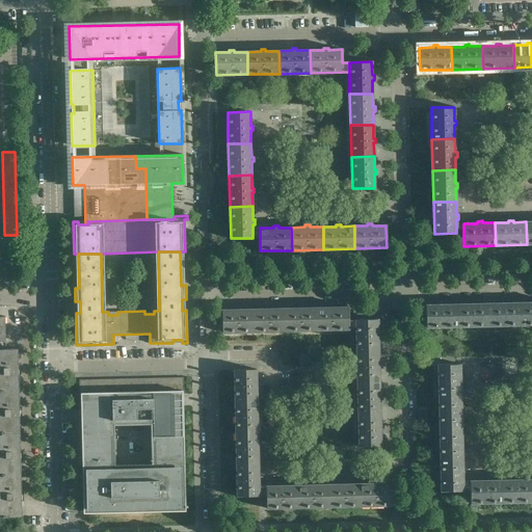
[(489,326),(488,303),(475,303),(475,301),(471,301),(471,303),(457,304),(458,326),(489,326)]
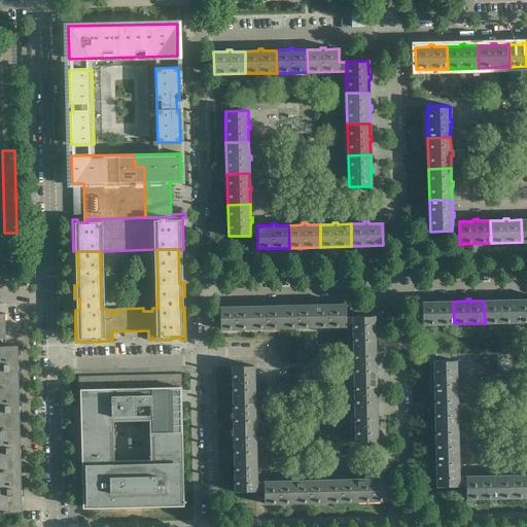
[(516,322),(515,300),(502,301),(501,299),(497,299),(497,301),(484,301),(485,323),(516,322)]
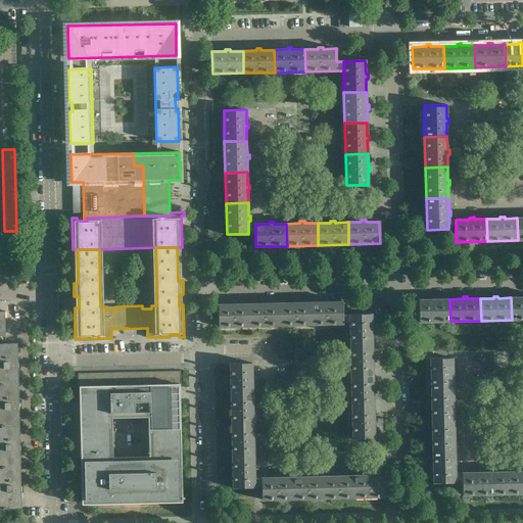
[(522,319),(522,296),(511,297),(512,320),(522,319)]
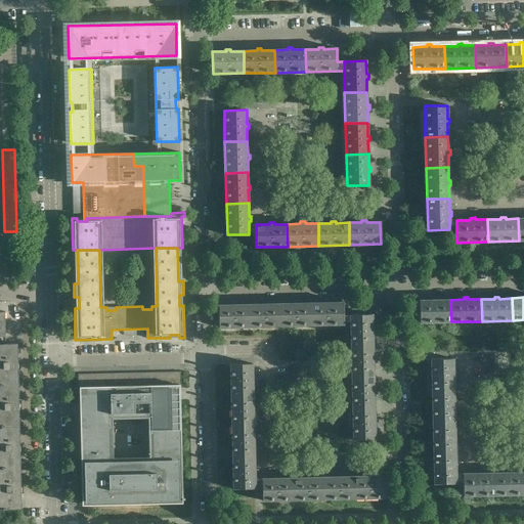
[(451,321),(450,300),(437,300),(437,298),(433,298),(433,300),(419,300),(420,322),(451,321)]
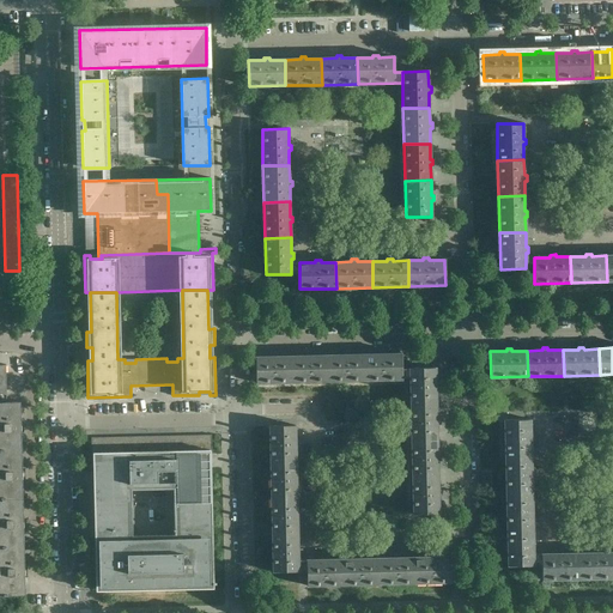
[(401,369),(401,353),(386,353),(386,351),(380,352),(380,354),(364,354),(365,381),(410,380),(410,368),(401,369)]
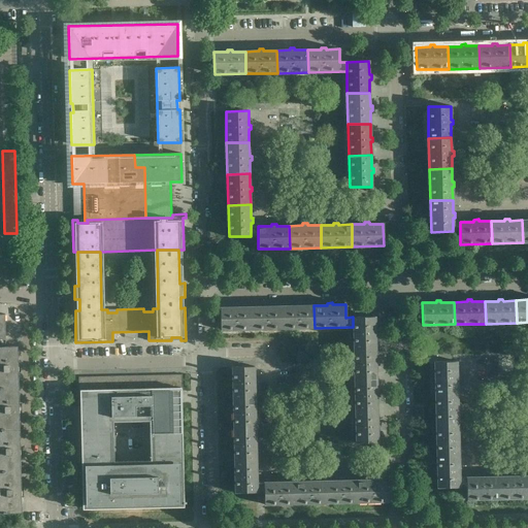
[(315,328),(314,305),(300,305),(300,303),(296,303),(296,305),(283,306),(284,328),(315,328)]
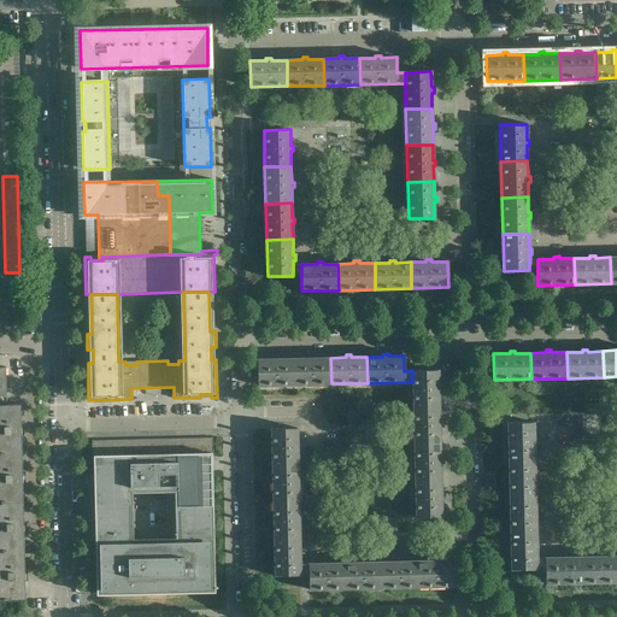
[(331,383),(330,358),(315,358),(315,356),(310,356),(310,358),(294,358),(294,385),(331,383)]
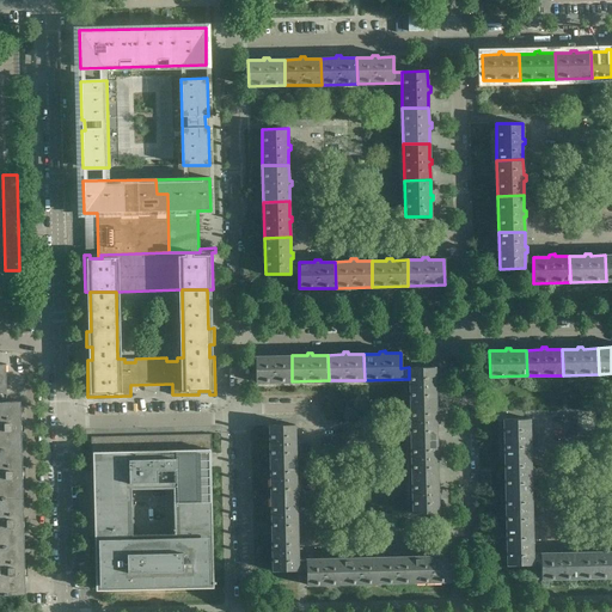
[(292,381),(292,355),(276,356),(276,354),(270,354),(271,356),(255,356),(256,383),(292,381)]
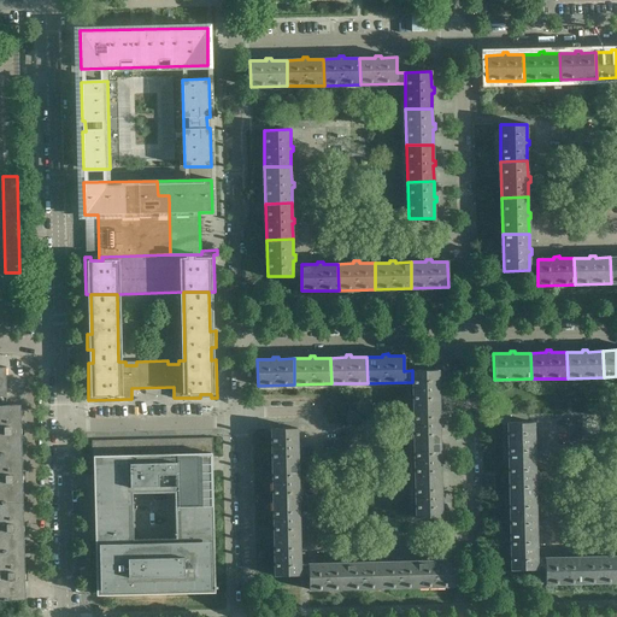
[(441,392),(441,386),(439,386),(438,370),(412,370),(412,382),(412,389),(412,407),(439,407),(439,392),(441,392)]
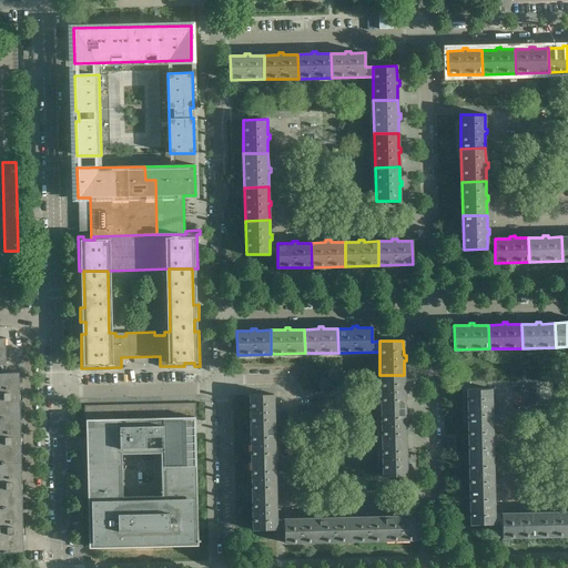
[(19,372),(6,373),(0,372),(0,417),(20,417),(19,372)]
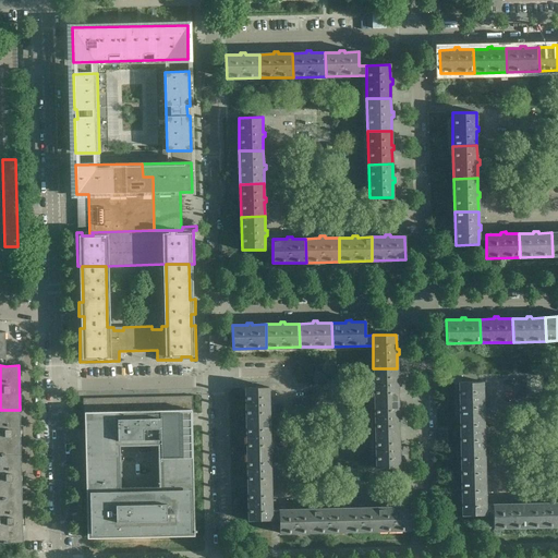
[(400,387),(399,381),(398,381),(397,368),(373,368),(374,401),(398,401),(398,387),(400,387)]
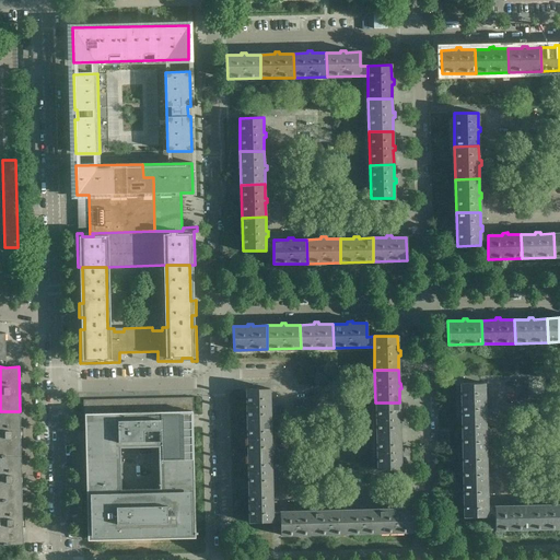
[(487,403),(487,398),(485,398),(485,384),(461,384),(461,418),(485,417),(485,403),(487,403)]
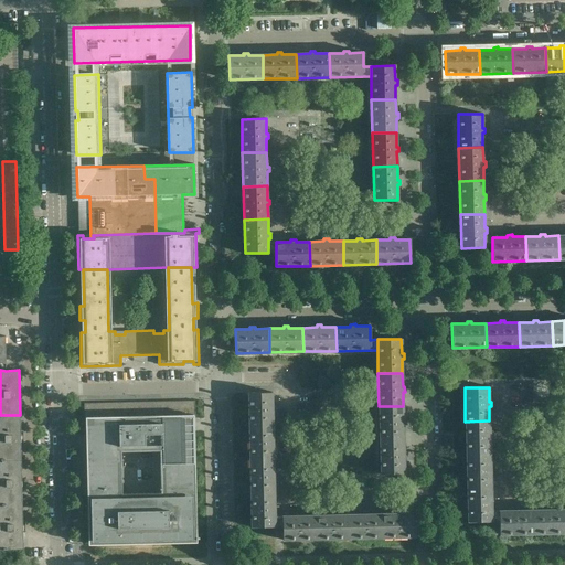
[(275,412),(275,407),(273,407),(273,392),(248,393),(248,426),(273,426),(273,412),(275,412)]
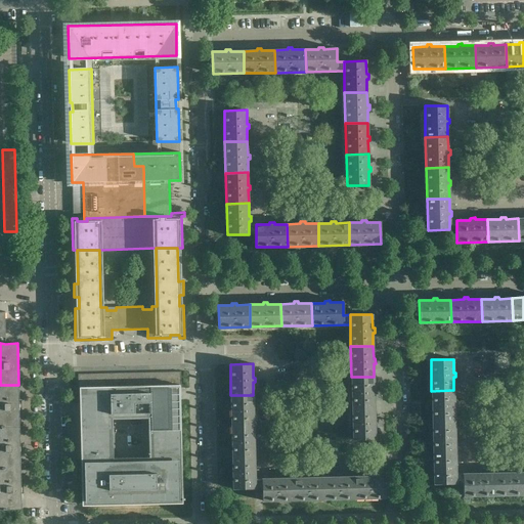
[(376,394),(376,389),(374,389),(374,377),(351,377),(352,407),(375,407),(374,394),(376,394)]
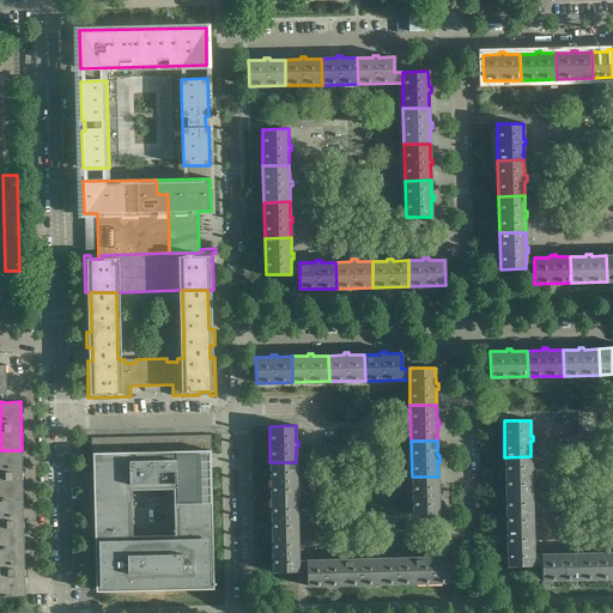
[(0,498),(23,498),(22,467),(22,450),(0,450),(0,498)]
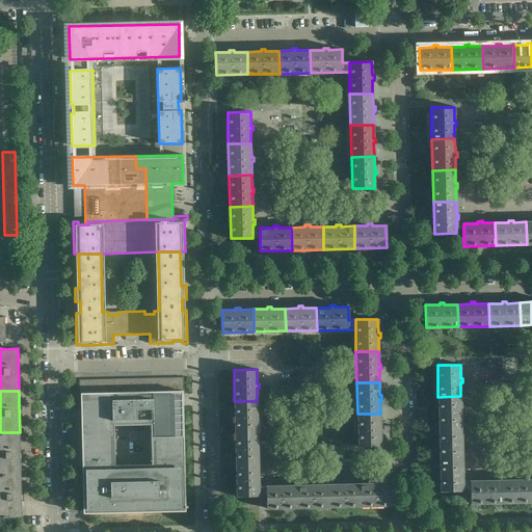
[(91,396),(86,396),(80,397),(83,513),(185,511),(183,394),(178,394),(171,394),(165,395),(159,395),(153,395),(148,395),(141,395),(135,395),(128,395),(122,396),(116,396),(110,396),(104,396),(98,396),(91,396)]
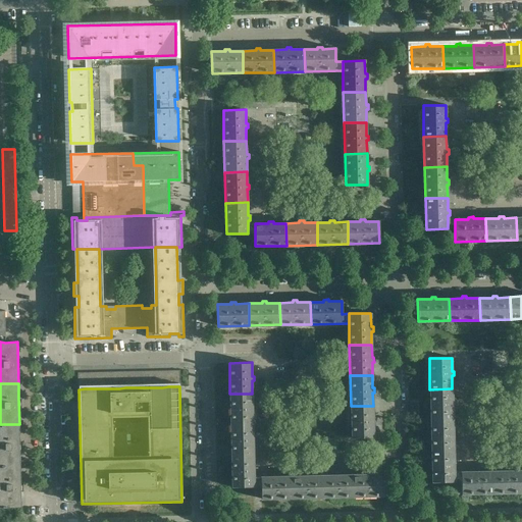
[(455,406),(455,402),(453,402),(452,388),(429,389),(430,420),(453,419),(453,407),(455,406)]
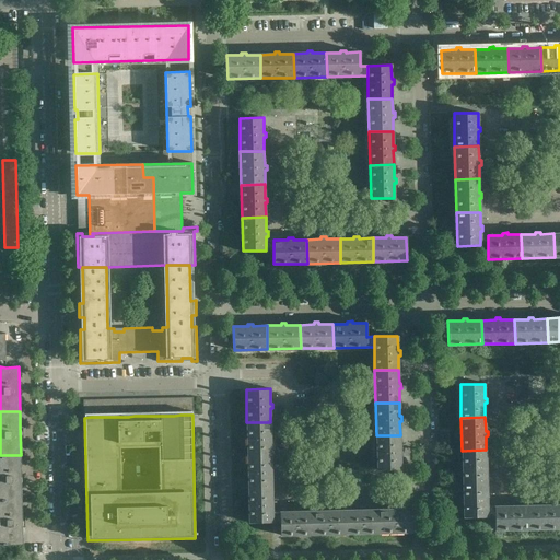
[(273,441),(273,436),(271,436),(270,422),(246,422),(247,456),(271,455),(271,441),(273,441)]
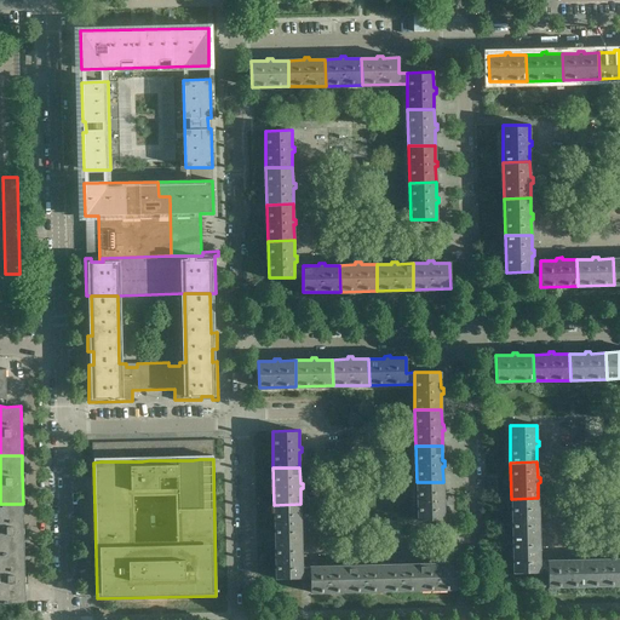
[(446,503),(446,498),(443,498),(443,482),(417,482),(418,520),(443,518),(443,503),(446,503)]
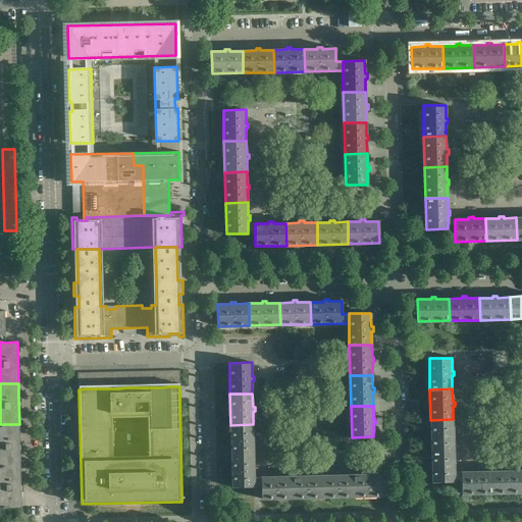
[(455,437),(455,432),(453,432),(453,419),(430,420),(431,451),(454,450),(453,437),(455,437)]
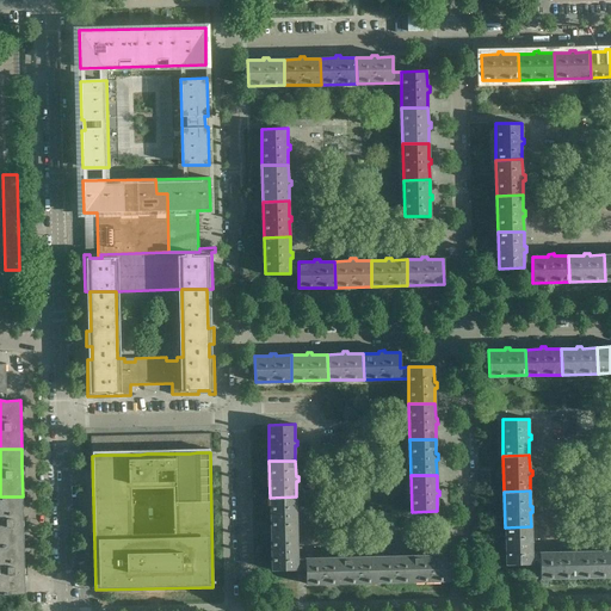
[(0,544),(24,544),(23,497),(0,497),(0,544)]
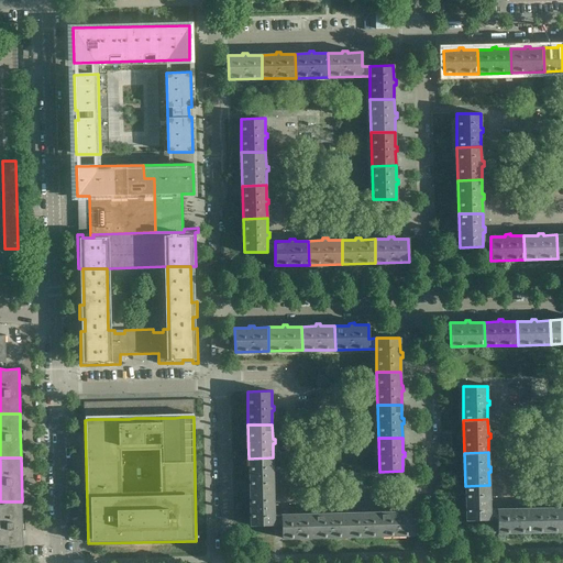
[(275,476),(275,472),(273,472),(273,457),(249,459),(250,492),(274,490),(273,476),(275,476)]
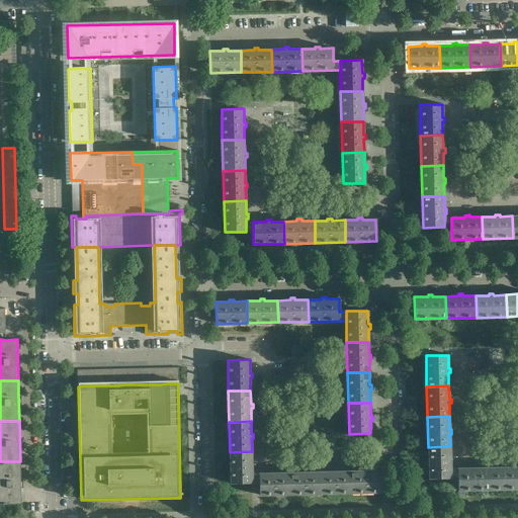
[(452,464),(452,459),(450,459),(450,446),(428,447),(429,479),(451,478),(450,468),(450,464),(452,464)]
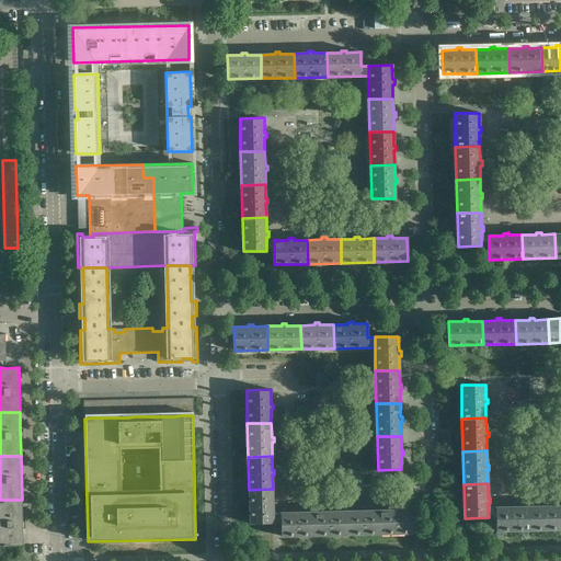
[(275,508),(275,503),(273,503),(273,489),(249,490),(250,523),(273,523),(273,513),(273,508),(275,508)]
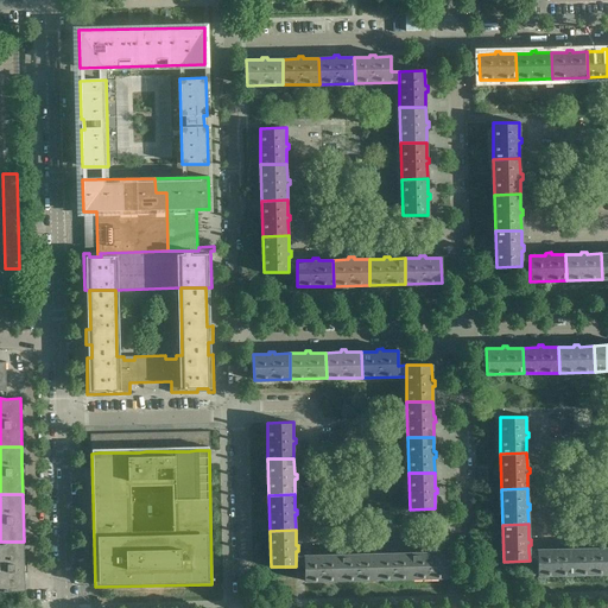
[(0,590),(25,590),(24,542),(0,542),(0,590)]
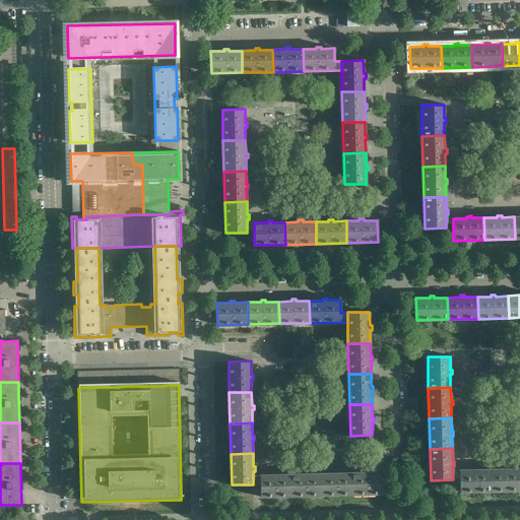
[(519,490),(519,468),(508,468),(508,466),(503,466),(503,468),(490,469),(491,492),(519,490)]
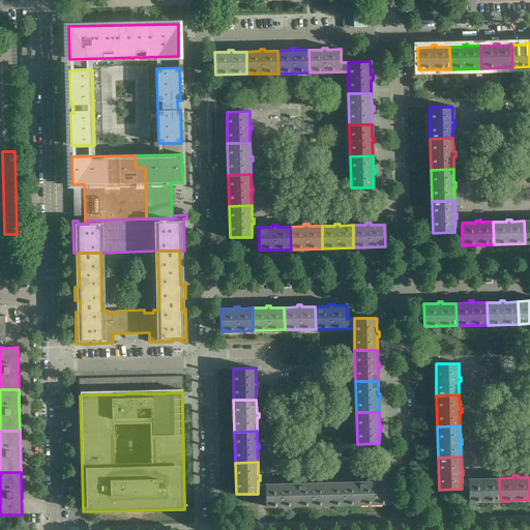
[(500,501),(499,478),(487,478),(487,476),(481,476),(481,478),(468,479),(468,489),(468,501),(500,501)]
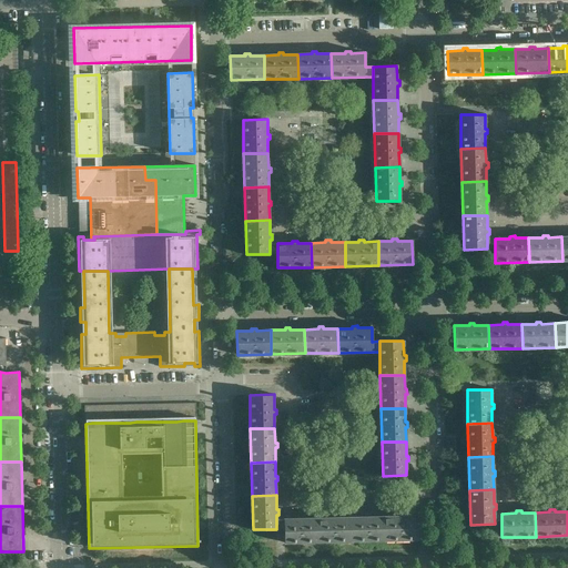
[(385,540),(385,516),(371,516),(371,514),(365,515),(365,517),(351,517),(352,541),(385,540)]
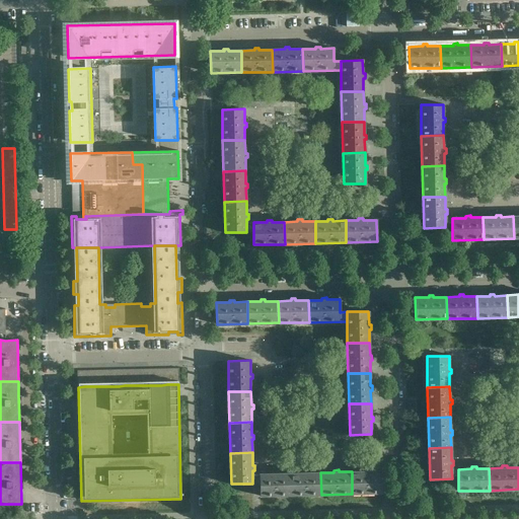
[(383,493),(382,470),(369,471),(369,469),(364,469),(364,471),(352,471),(352,494),(383,493)]
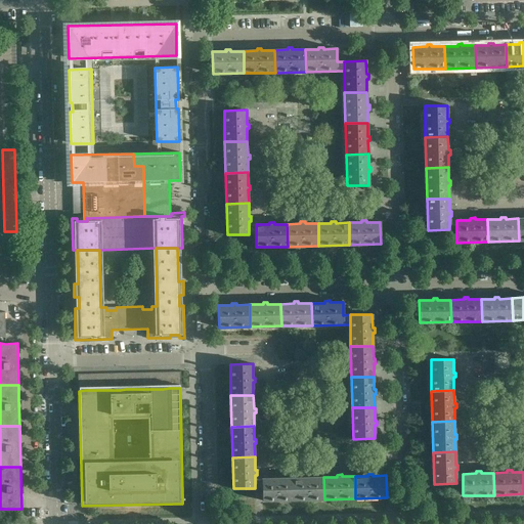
[(324,499),(323,477),(311,477),(311,475),(306,475),(306,477),(293,478),(294,499),(324,499)]
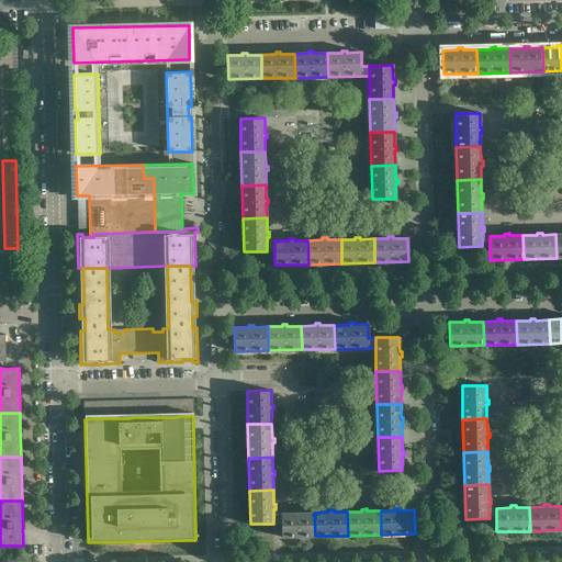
[(315,536),(314,513),(301,513),(300,510),(295,510),(295,513),(281,513),(281,524),(281,537),(315,536)]
